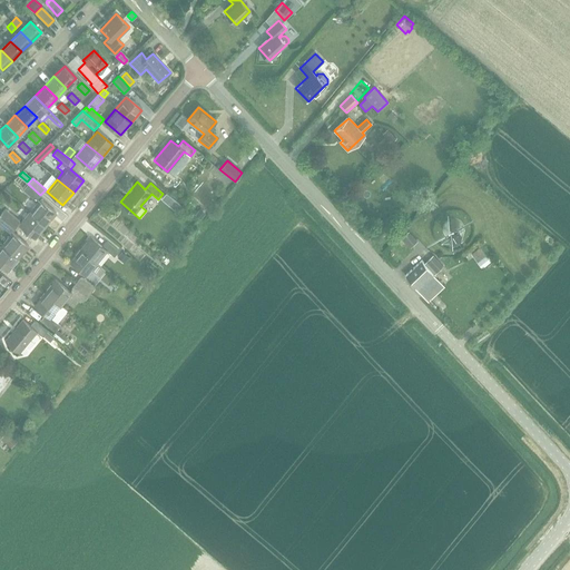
[(36,200),(40,195),(28,184),(22,190),(36,200)]
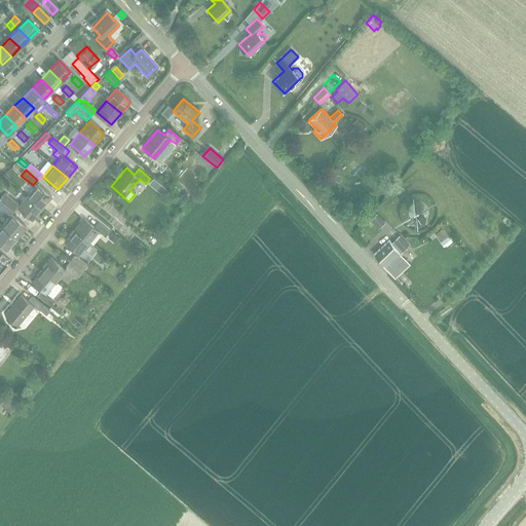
[(149,183),(155,188),(160,183),(154,178),(149,183)]
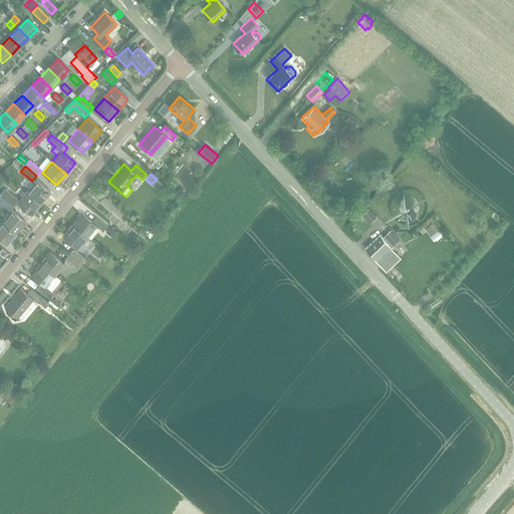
[(26,192),(41,204),(50,193),(36,181),(26,192)]
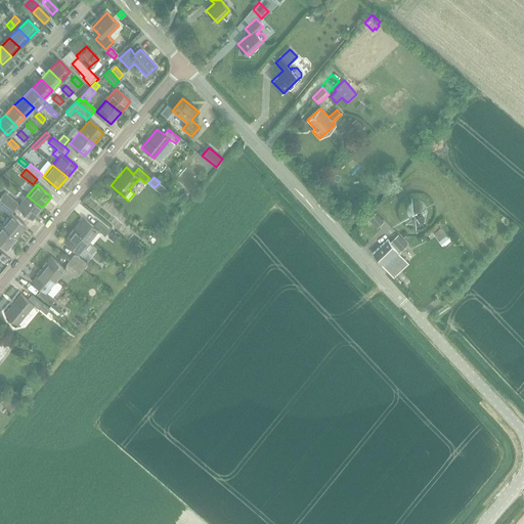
[(184,191),(179,198),(184,202),(189,197),(184,191)]
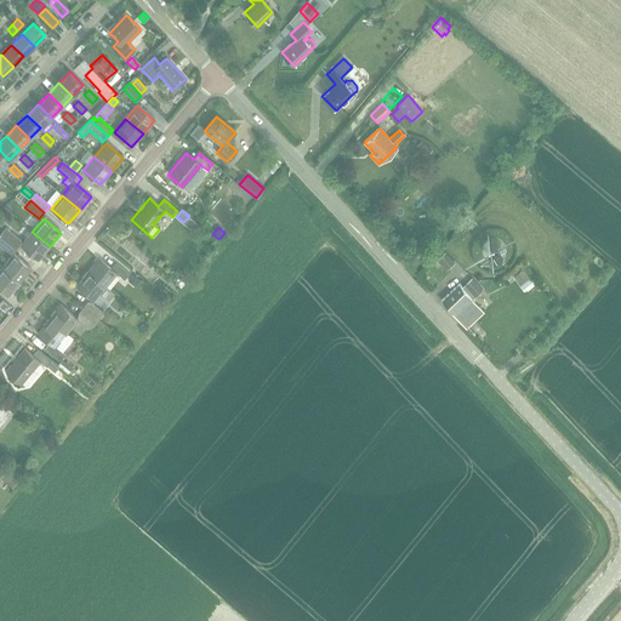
[(0,234),(16,248),(21,241),(5,228),(0,234)]
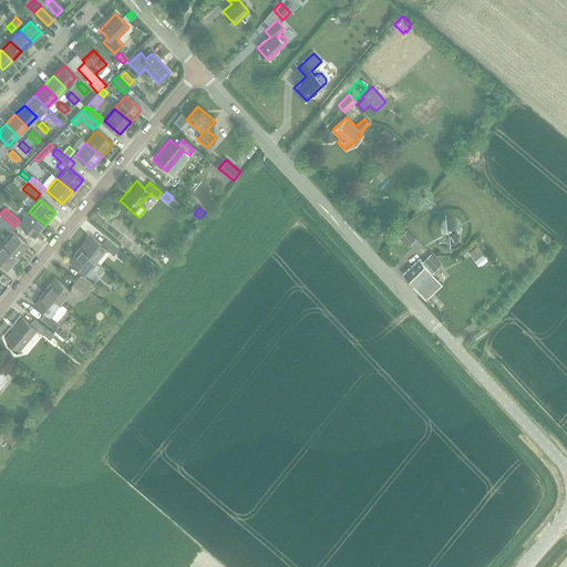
[(34,237),(45,225),(29,212),(19,225),(34,237)]
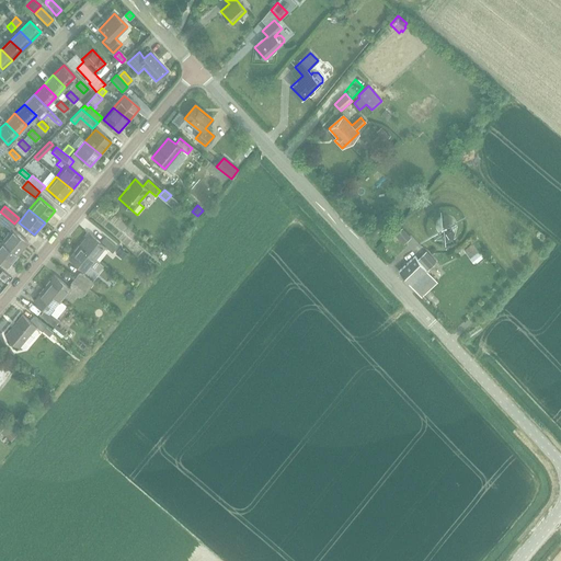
[(0,221),(9,229),(14,224),(0,212),(0,221)]
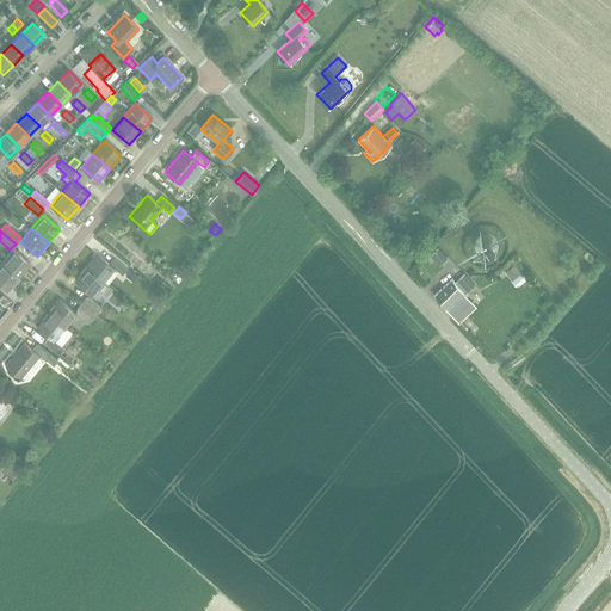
[(421,245),(413,235),(414,234),(412,232),(401,240),(407,247),(405,250),(411,255),(421,245)]
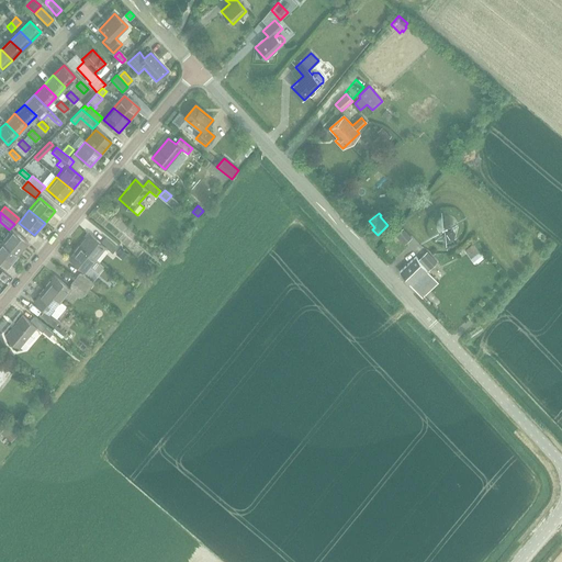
[(454,223),(453,221),(451,220),(449,218),(447,218),(445,218),(442,218),(441,220),(439,222),(438,223),(438,225),(437,227),(437,229),(438,232),(439,233),(440,235),(441,236),(444,237),(446,237),(448,238),(450,237),(451,236),(453,235),(454,234),(456,232),(457,231),(457,228),(457,226),(456,224),(454,223)]
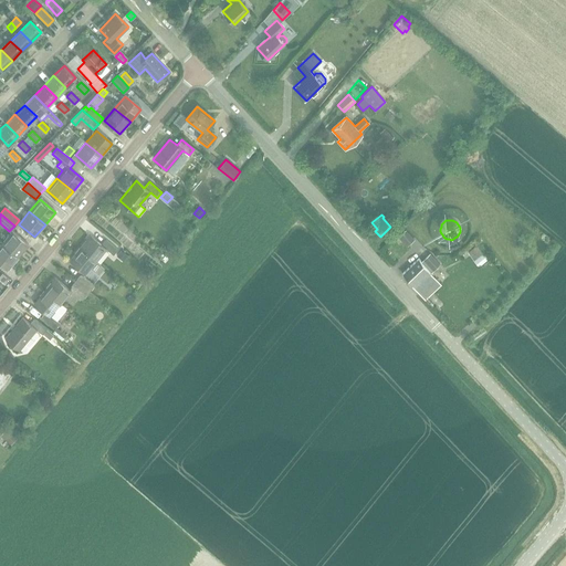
[(415,239),(406,230),(398,237),(407,247),(415,239)]
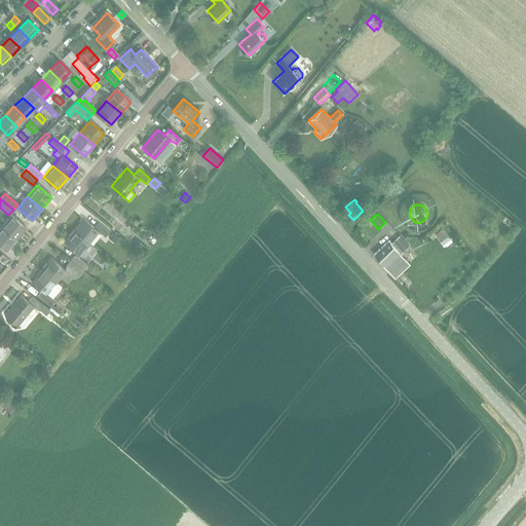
[(2,227),(16,239),(26,228),(11,216),(2,227)]
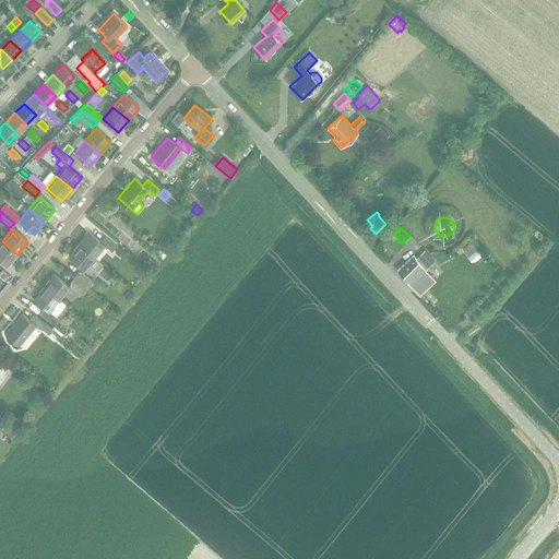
[(79,246),(94,259),(104,247),(111,252),(116,247),(104,237),(99,242),(88,233),(79,246)]
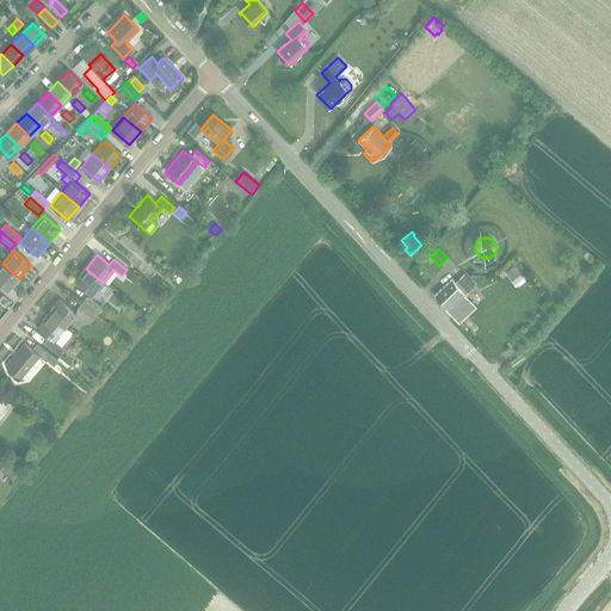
[(0,284),(8,291),(19,278),(2,264),(0,266),(0,284)]
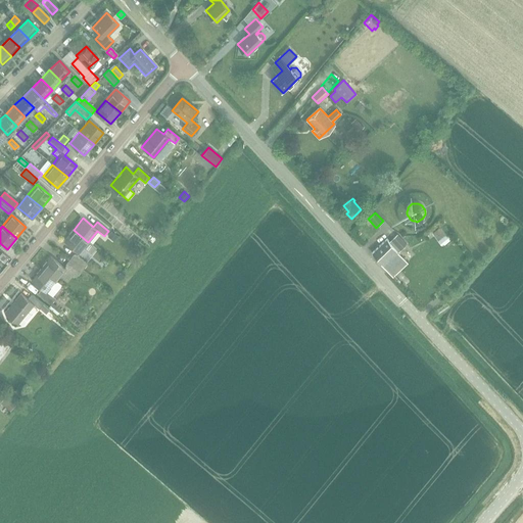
[(440,228),(432,234),(438,240),(445,234),(440,228)]
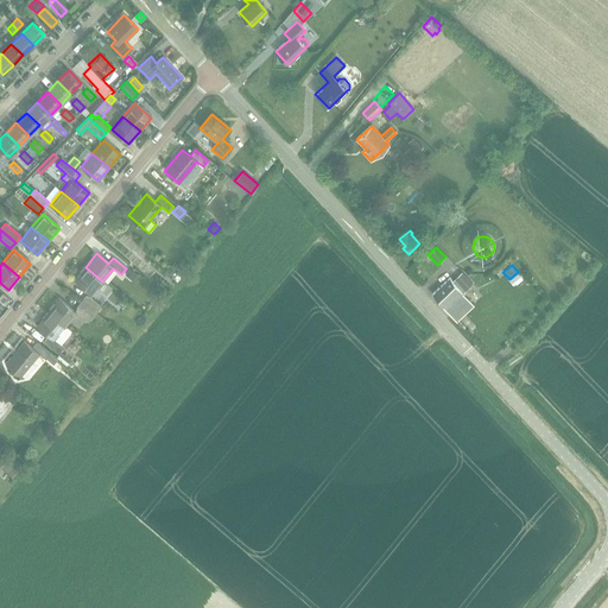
[(92,295),(102,282),(86,267),(74,280),(92,295)]
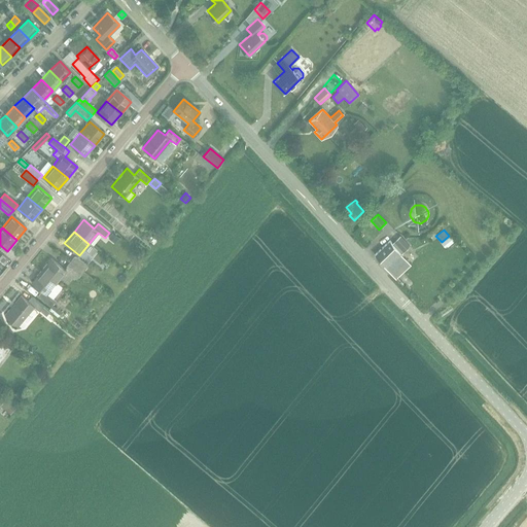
[(119,238),(112,233),(108,238),(114,243),(119,238)]
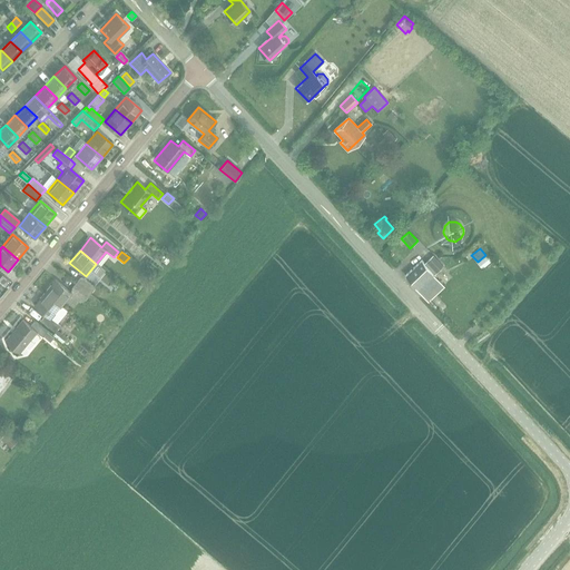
[(478,262),(477,263),(482,268),(492,261),(487,254),(485,255),(478,262)]
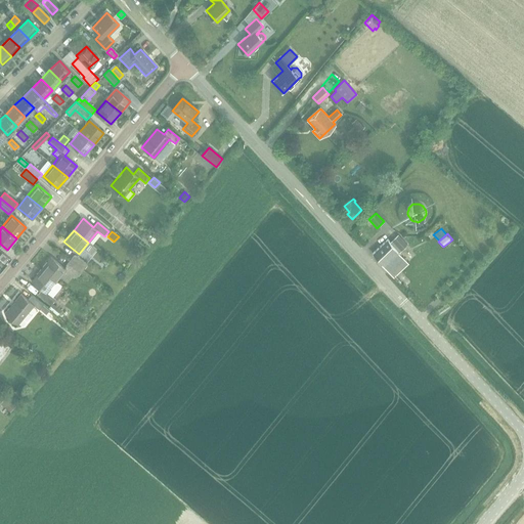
[(408,263),(399,252),(407,245),(398,234),(390,243),(388,241),(374,254),(389,270),(395,275),(408,263)]
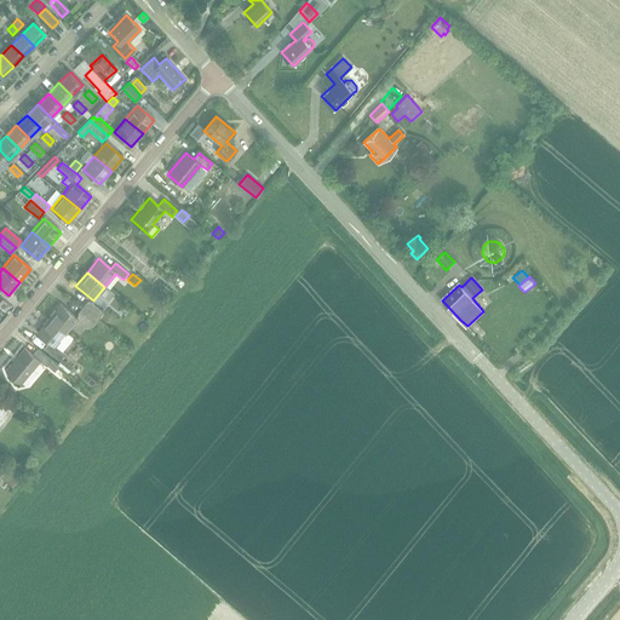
[(156,283),(150,291),(158,296),(164,288),(156,283)]
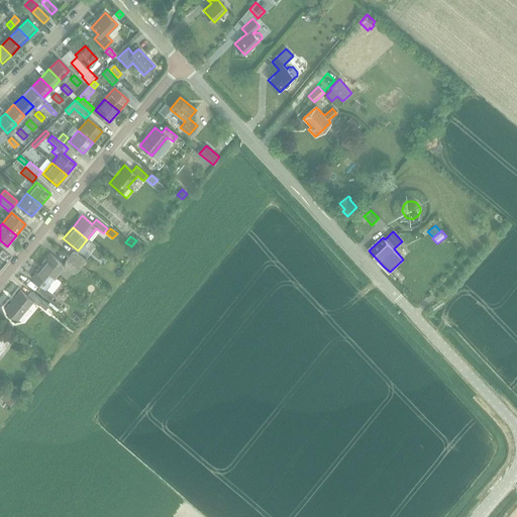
[(69,256),(82,267),(86,262),(73,251),(69,256)]
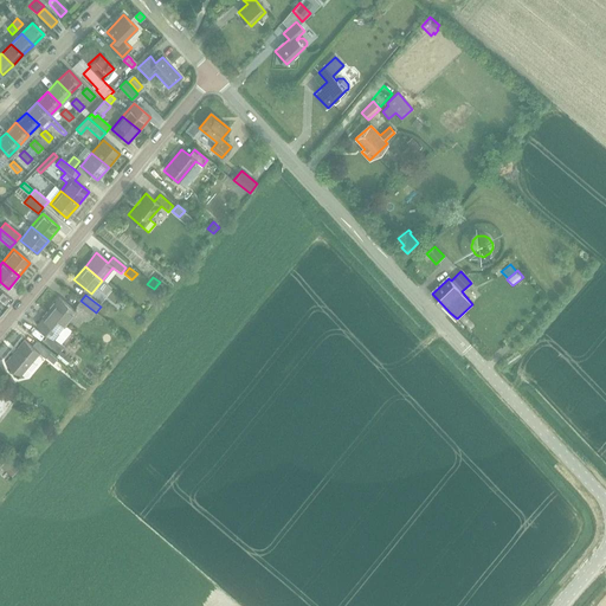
[(47,311),(64,326),(76,313),(58,298),(47,311)]
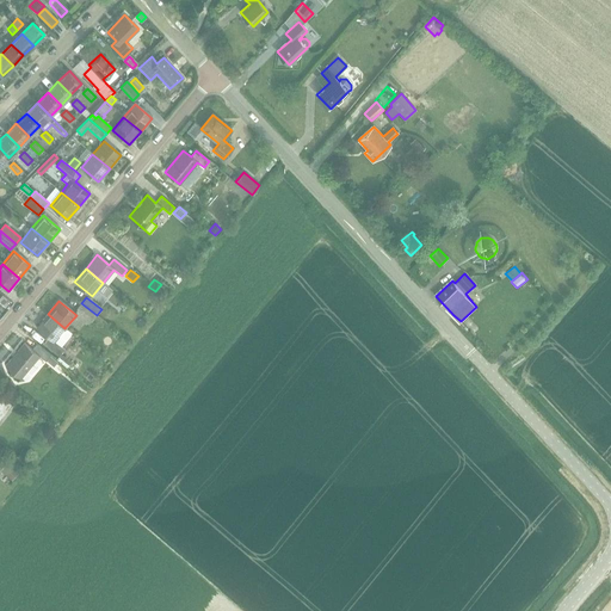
[(91,321),(97,315),(81,303),(76,309),(91,321)]
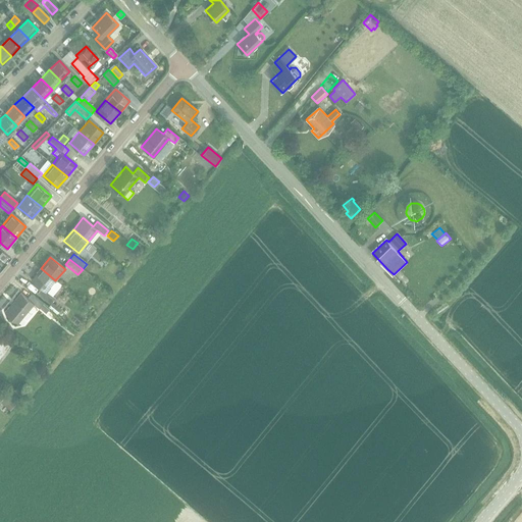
[(60,284),(55,280),(41,268),(32,280),(42,289),(37,295),(50,305),(48,307),(57,314),(61,309),(52,302),(55,299),(52,296),(60,284)]
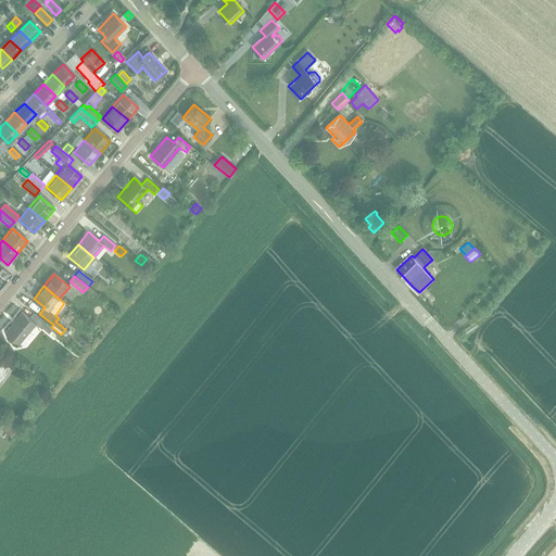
[(22,313),(4,333),(19,344),(36,324),(41,329),(46,324),(34,314),(29,319),(22,313)]
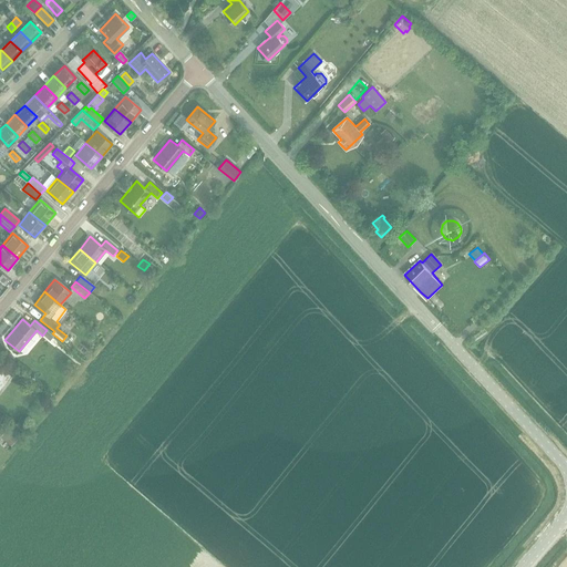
[(53,336),(47,331),(43,336),(50,340),(53,336)]
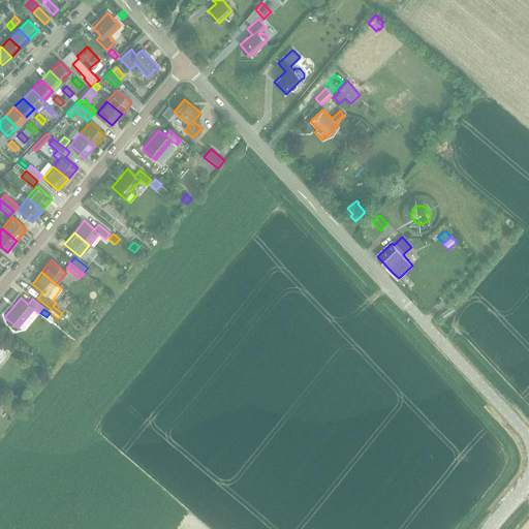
[(0,363),(9,351),(0,343),(0,363)]
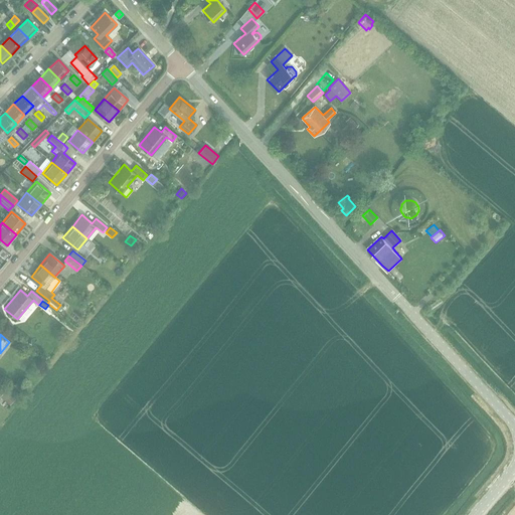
[(18,382),(11,385),(13,391),(20,388),(18,382)]
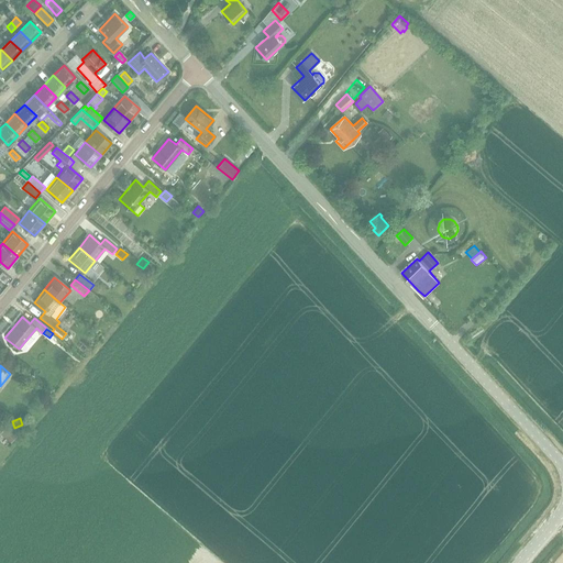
[(7,427),(0,433),(10,442),(17,435),(7,427)]
